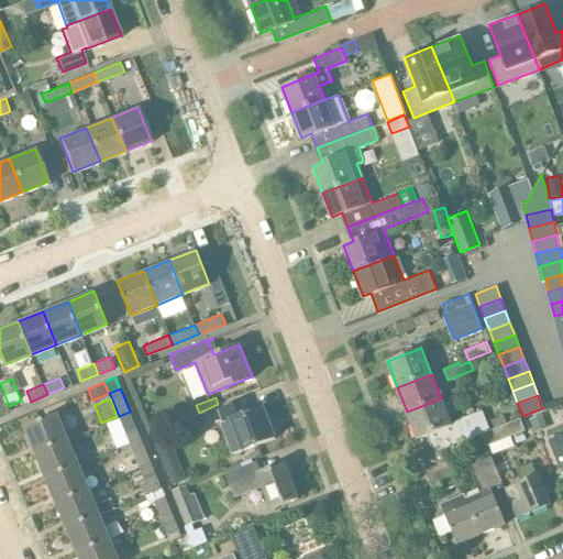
[(429,433),(435,449),(444,446),(481,430),(488,426),(482,408),(450,422),(441,398),(407,412),(417,437),(429,433)]
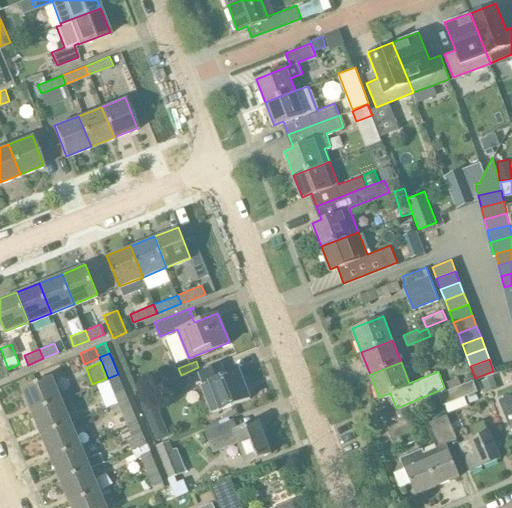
[(221,363),(202,370),(199,371),(203,382),(200,383),(211,412),(250,396),(239,368),(227,373),(227,372),(225,373),(221,363)]
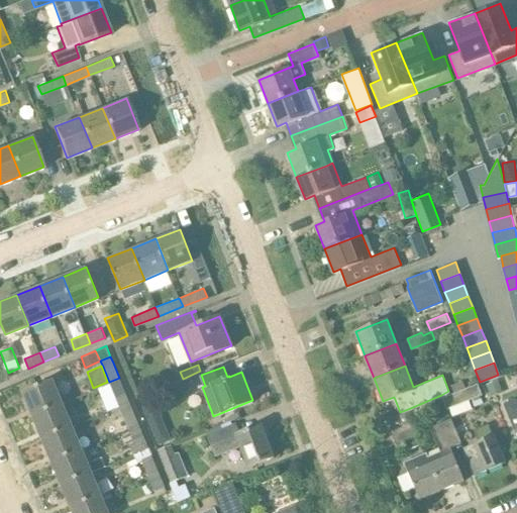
[(119,405),(128,401),(119,378),(109,382),(119,405)]
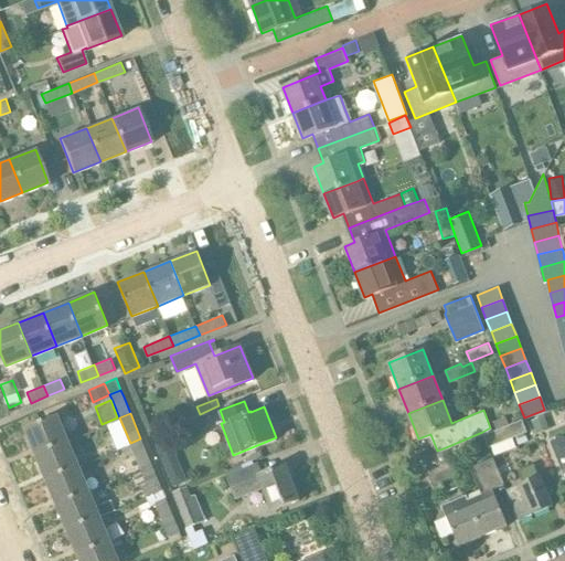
[(544,413),(531,419),(536,433),(550,427),(544,413)]
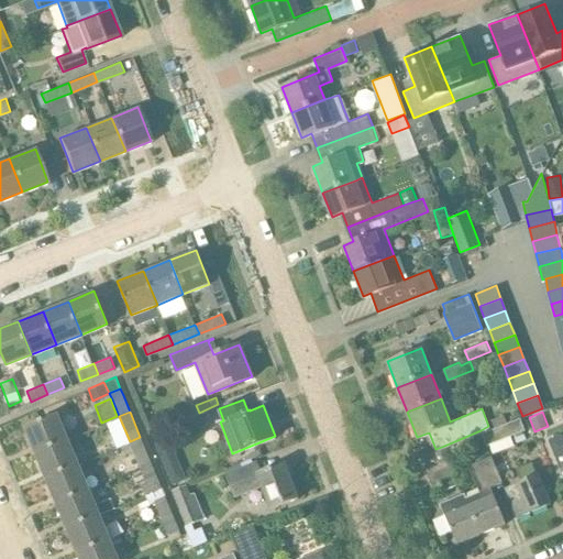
[(24,426),(34,451),(67,438),(57,413),(24,426)]
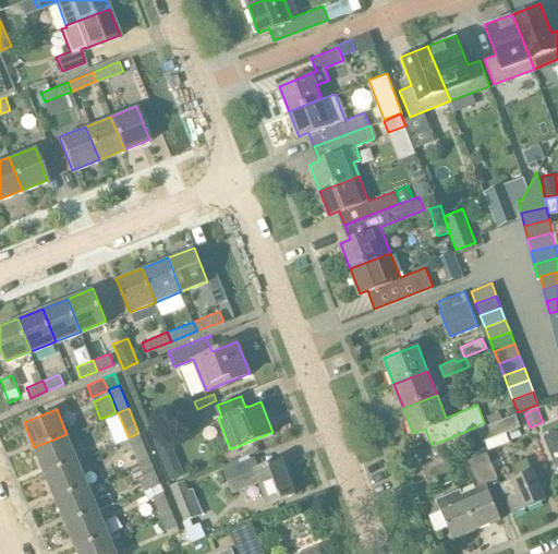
[(483,441),(508,430),(520,425),(514,412),(485,424),(484,422),(476,426),(483,441)]
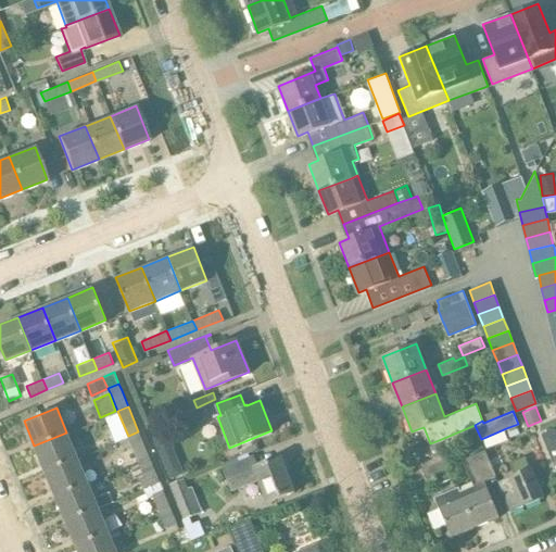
[(162,417),(148,424),(151,431),(165,425),(162,417)]
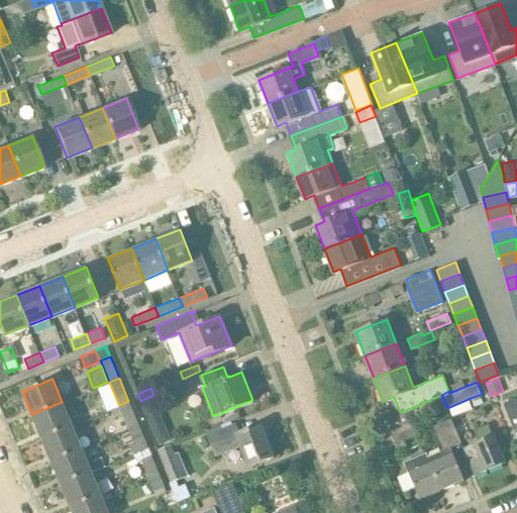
[(516,429),(516,400),(515,397),(503,402),(514,429),(516,428),(516,429)]
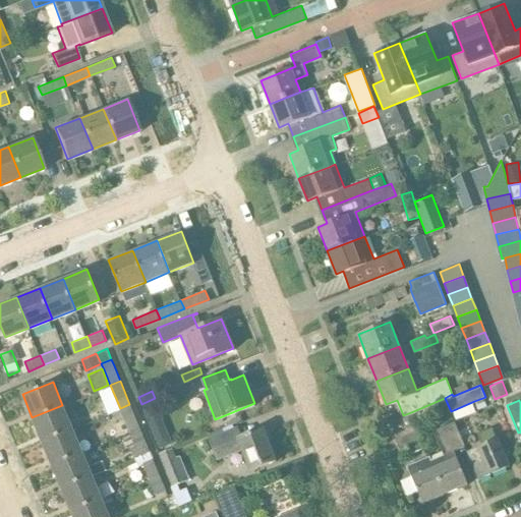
[(122,435),(129,432),(139,427),(129,404),(120,408),(112,411),(122,435)]
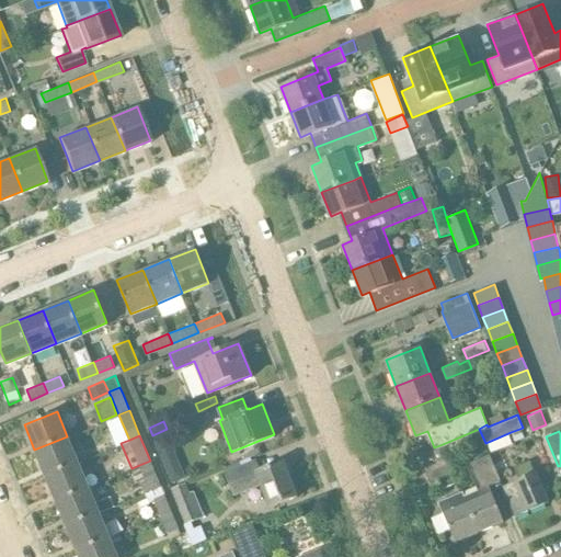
[(34,450),(45,475),(78,462),(67,436),(34,450)]
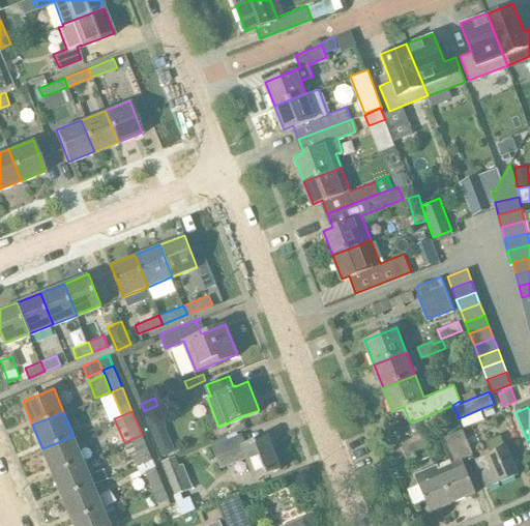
[(433,454),(429,444),(418,419),(410,422),(395,429),(406,454),(415,450),(419,459),(433,454)]
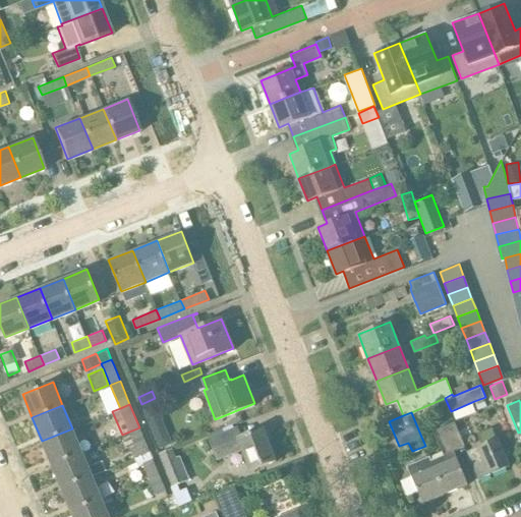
[(433,431),(442,449),(429,455),(445,492),(468,482),(454,449),(465,445),(455,420),(433,431)]
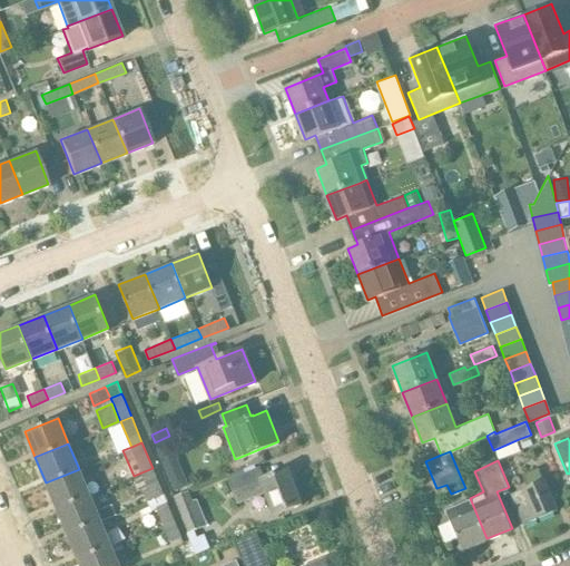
[(179,461),(165,468),(174,490),(188,484),(179,461)]
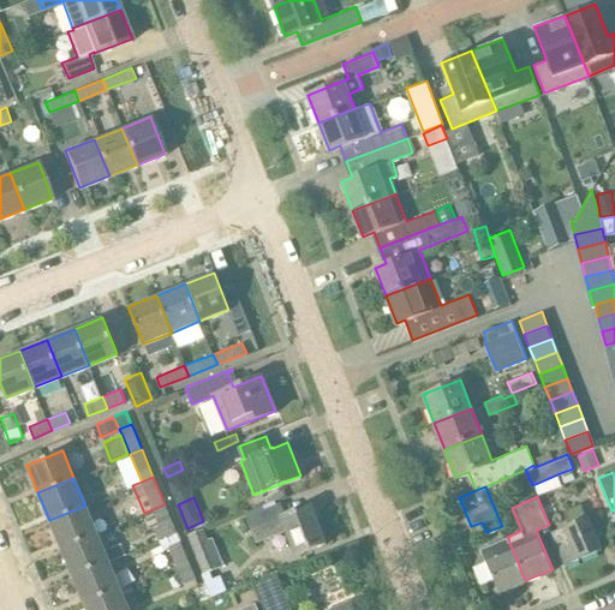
[(280,502),(257,510),(246,515),(256,540),(284,530),(293,554),(326,542),(311,504),(285,515),(280,502)]
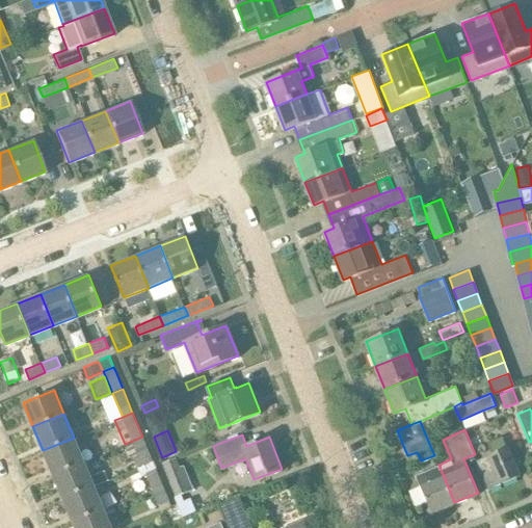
[(478,459),(481,468),(489,487),(520,474),(508,447),(507,447),(502,434),(487,441),(493,453),(478,459)]
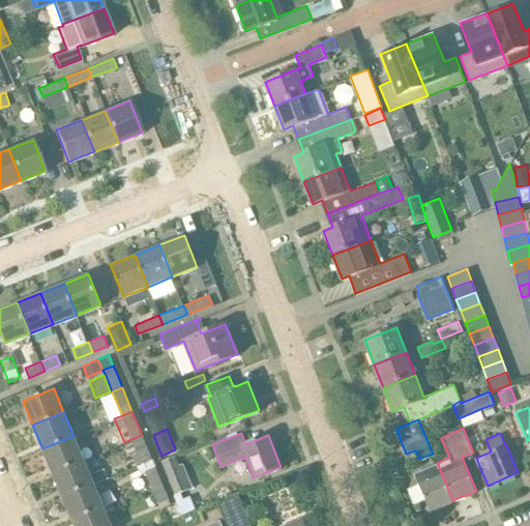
[(142,435),(131,439),(138,455),(134,456),(137,464),(151,458),(142,435)]
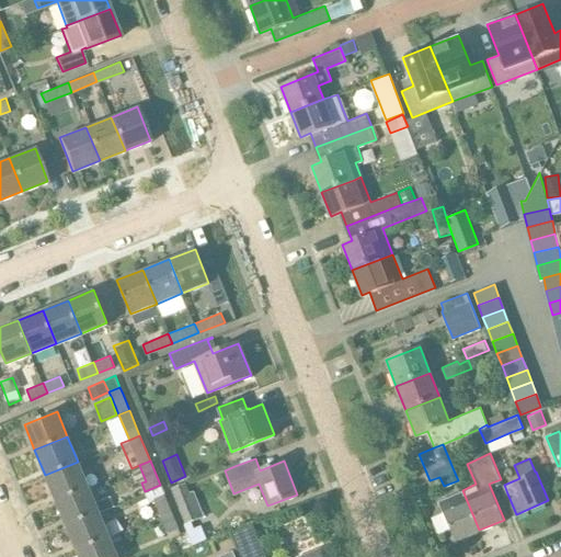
[(45,475),(56,500),(88,486),(78,462),(45,475)]
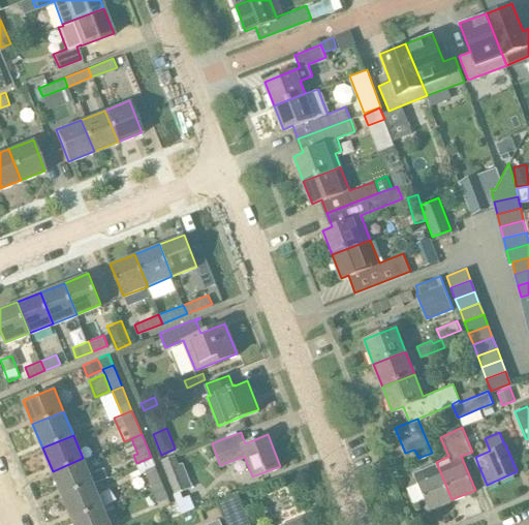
[(161,459),(179,503),(183,514),(196,507),(193,500),(184,503),(183,501),(179,491),(192,485),(183,461),(180,462),(176,454),(161,459)]
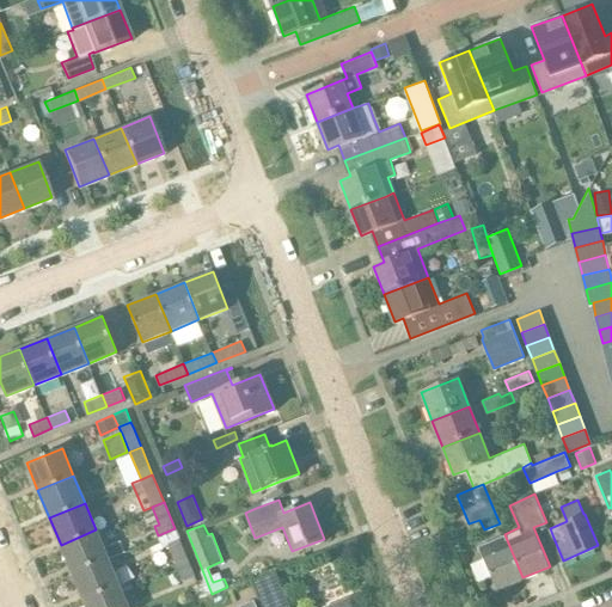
[(167,544),(175,562),(187,557),(175,528),(158,535),(142,543),(145,547),(160,541),(163,545),(167,544)]
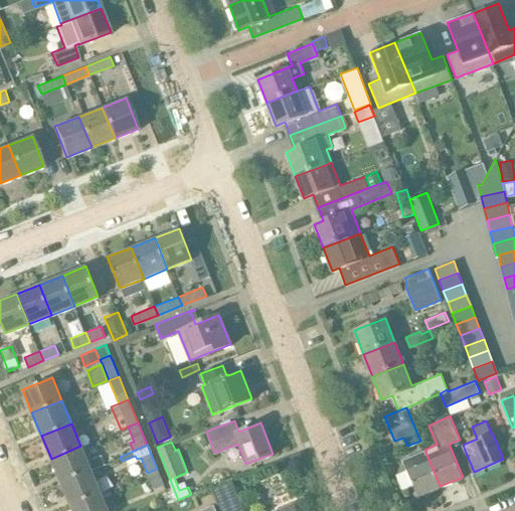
[(60,482),(91,469),(100,465),(97,457),(88,461),(80,446),(51,459),(60,482)]
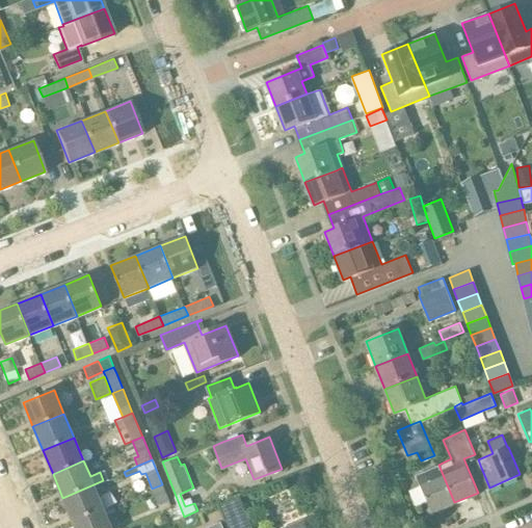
[(431,511),(454,502),(439,465),(416,474),(431,511)]
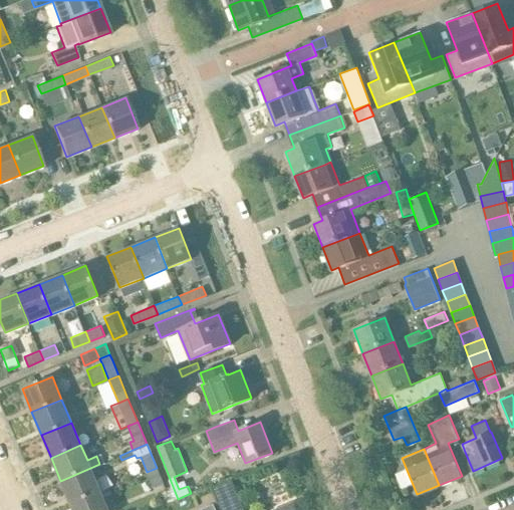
[(60,481),(70,504),(100,491),(90,468),(60,481)]
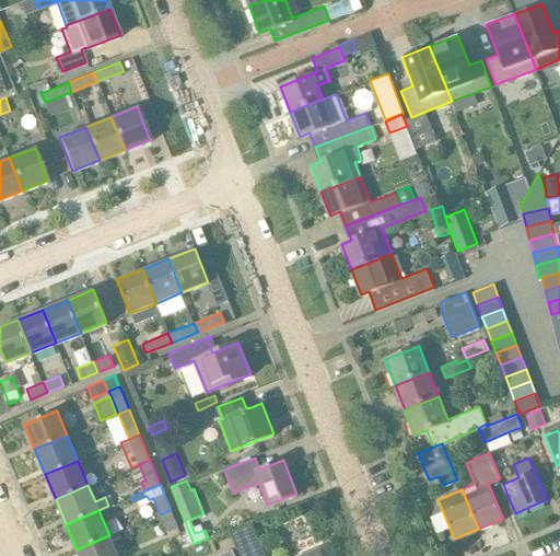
[(171,510),(160,514),(166,531),(177,526),(171,510)]
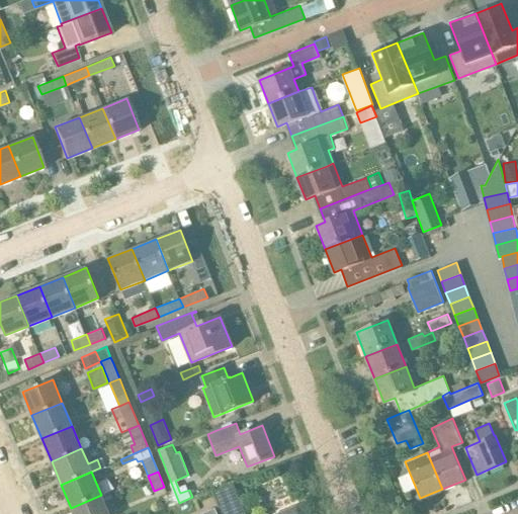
[(296,513),(294,507),(277,513),(246,513),(233,482),(213,490),(223,513),(296,513)]
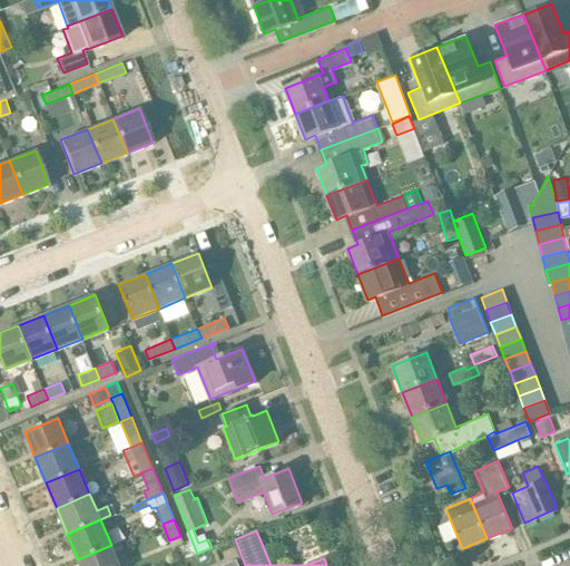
[(119,565),(111,545),(78,559),(80,565),(119,565)]
